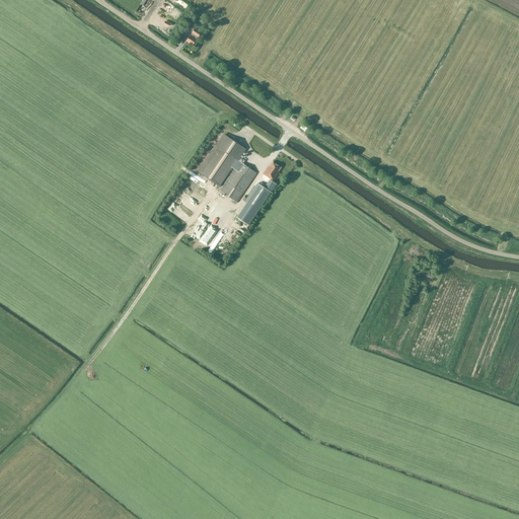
[(175,18),(180,11),(166,2),(163,6),(168,9),(166,12),(175,18)]
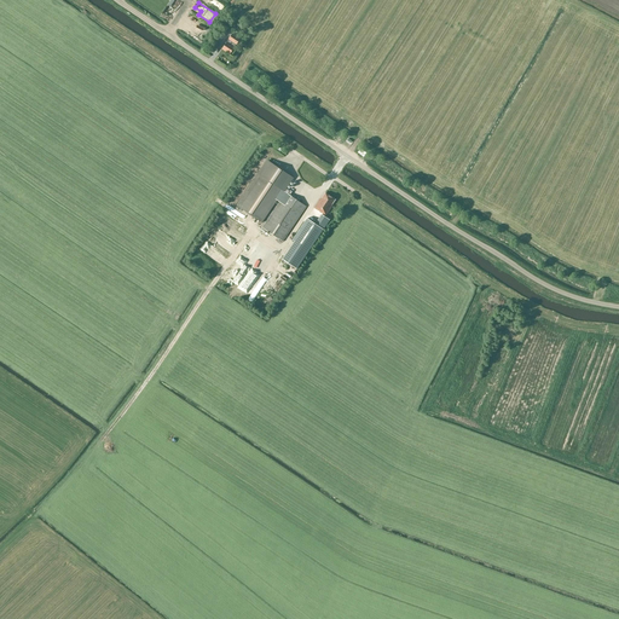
[(196,24),(192,29),(196,33),(191,38),(198,44),(203,38),(200,35),(206,28),(203,24),(201,28),(196,24)]
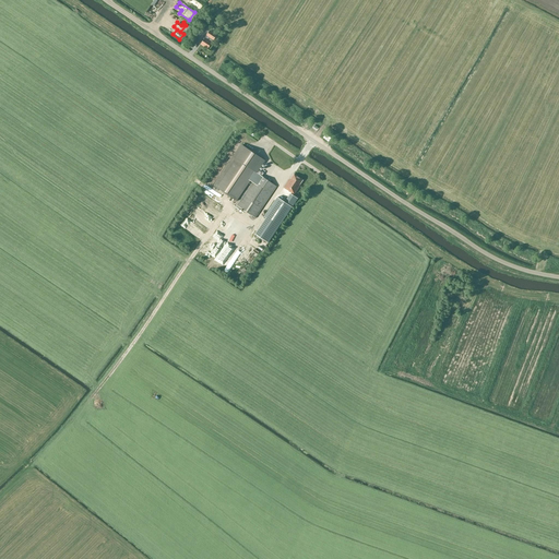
[(206,36),(205,38),(204,38),(201,44),(207,49),(217,36),(210,31),(206,36)]
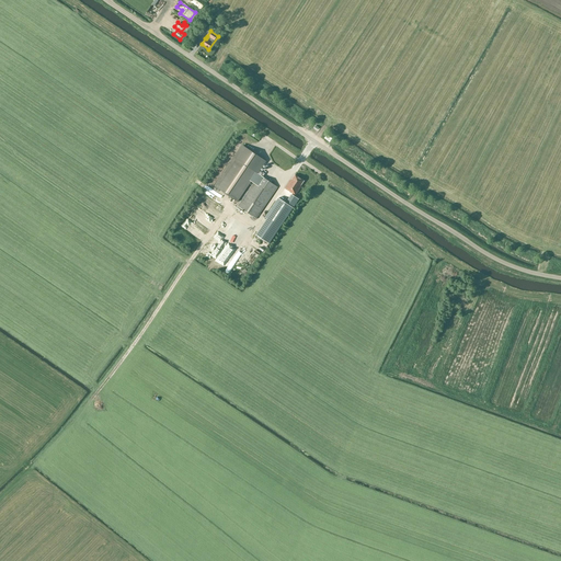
[(316,121),(313,124),(315,125),(313,128),(319,133),(323,126),(316,121)]
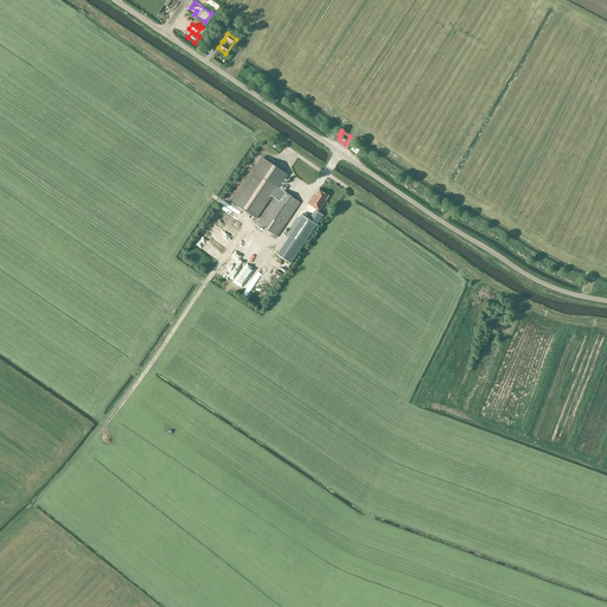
[(360,154),(352,144),(350,146),(357,157),(360,154)]
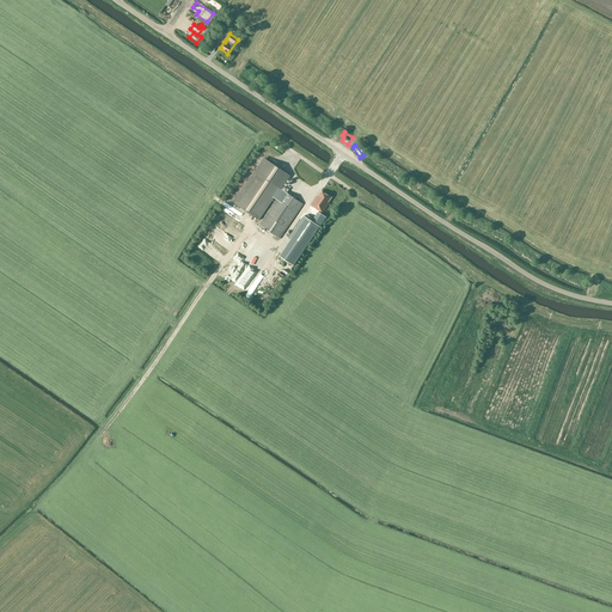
[(303,204),(291,195),(285,191),(281,189),(291,176),(263,158),(255,171),(256,172),(234,203),(259,220),(274,196),(277,199),(259,226),(280,239),(303,204)]
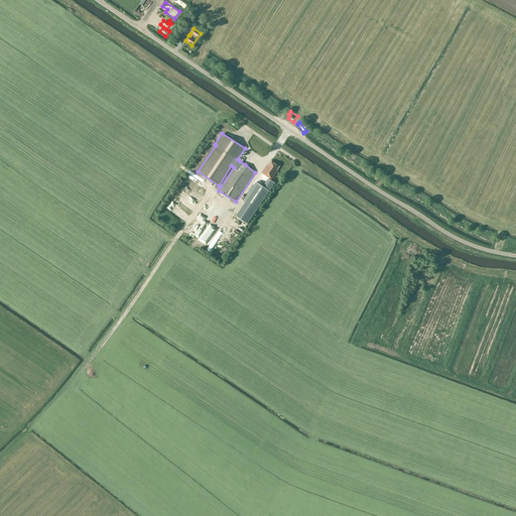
[(262,173),(271,179),(277,171),(276,171),(279,166),(271,161),(268,165),(262,173)]
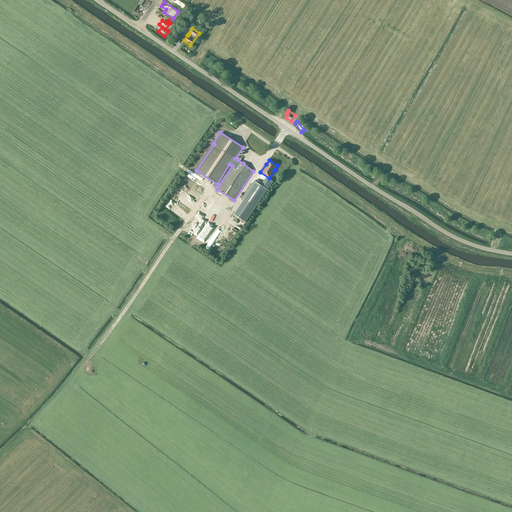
[(268,190),(254,180),(242,198),(255,207),(268,190)]
